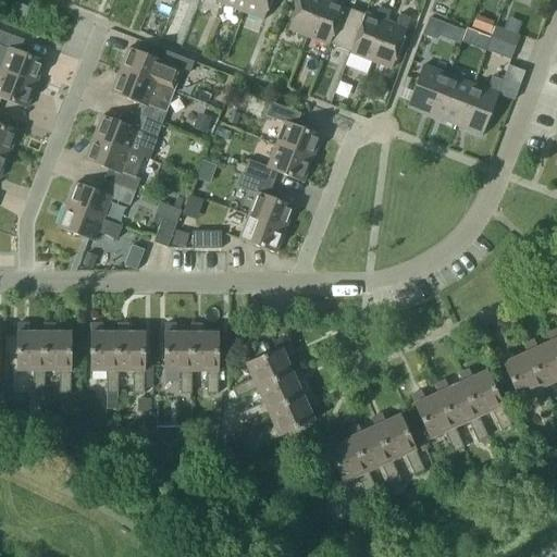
[(223,0),(222,4),(243,12),(247,0),(223,0)]
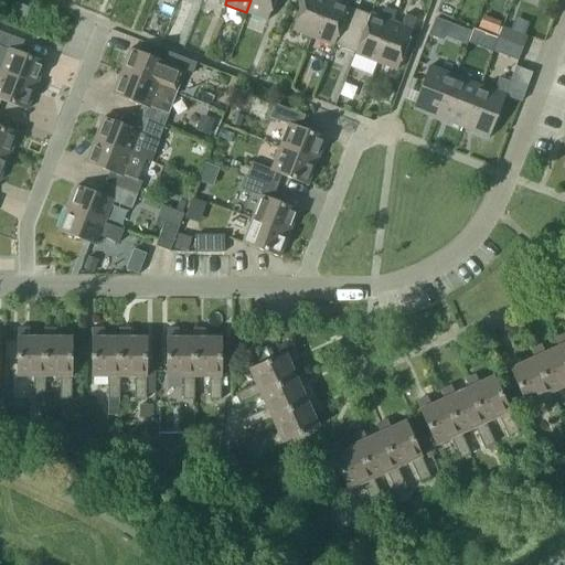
[(251,0),(246,12),(266,20),(274,0),(251,0)]
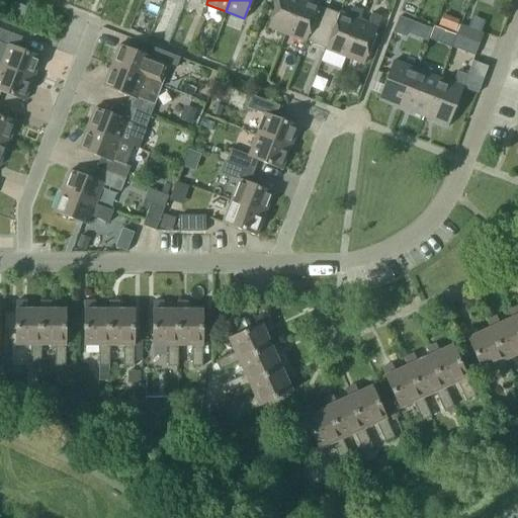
[(276,0),(266,27),(285,34),(297,0),(276,0)]
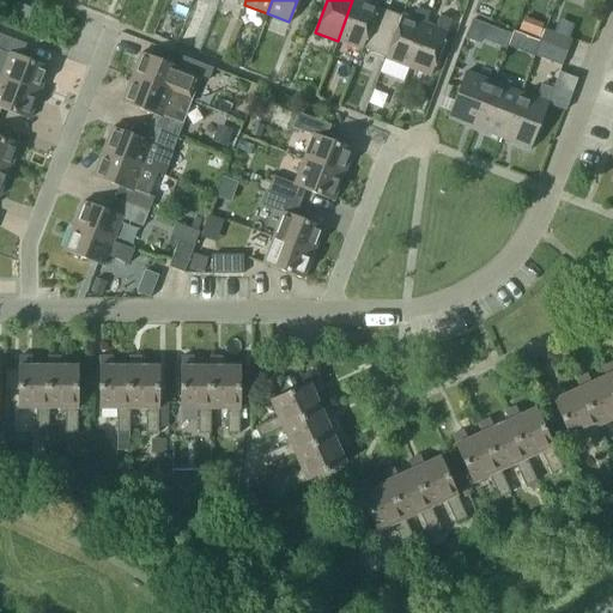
[(362,48),(377,6),(378,5),(366,0),(352,0),(338,41),(360,49),(362,48)]
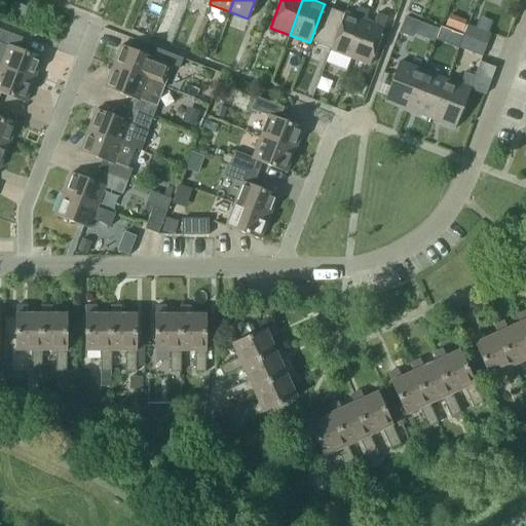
[(23,20),(28,7),(13,2),(9,14),(23,20)]
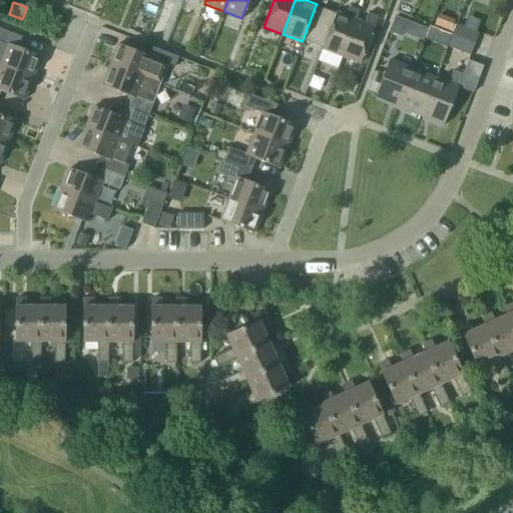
[(303,40),(322,47),(335,12),(316,5),(303,40)]
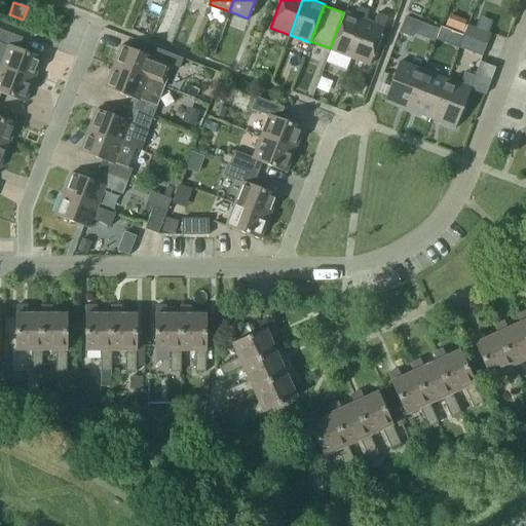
[(344,11),(343,12),(330,48),(330,49),(349,58),(365,20),(369,9),(359,5),(354,15),(344,11)]
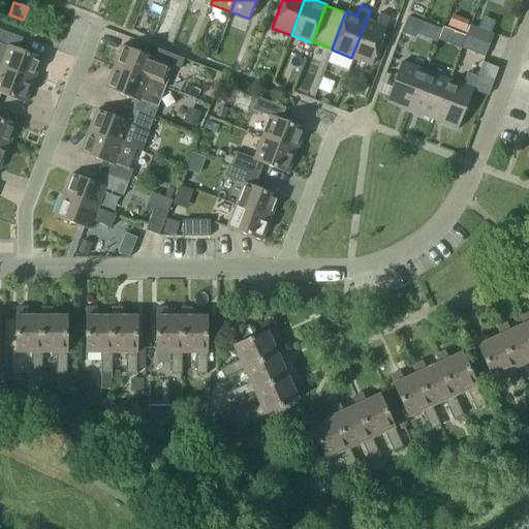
[(367,20),(351,58),(371,65),(385,27),(389,17),(378,12),(375,23),(367,20)]
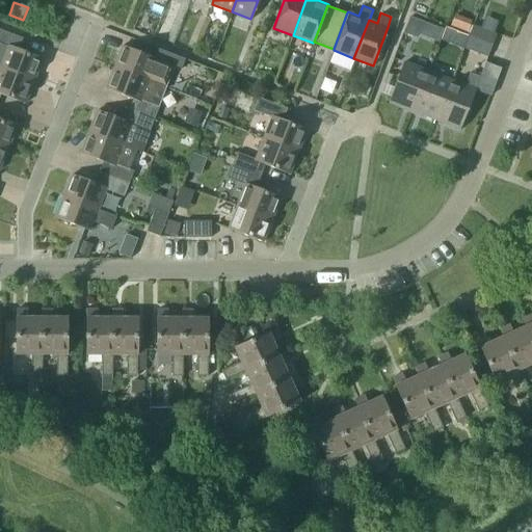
[(422,21),(409,17),(405,29),(418,33),(422,21)]
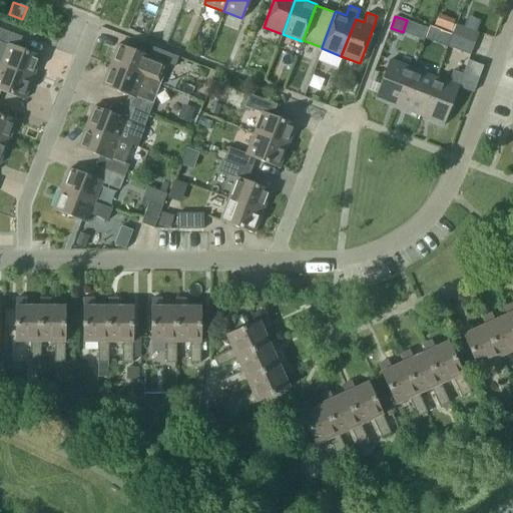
[(455,23),(451,35),(474,43),(478,32),(455,23)]
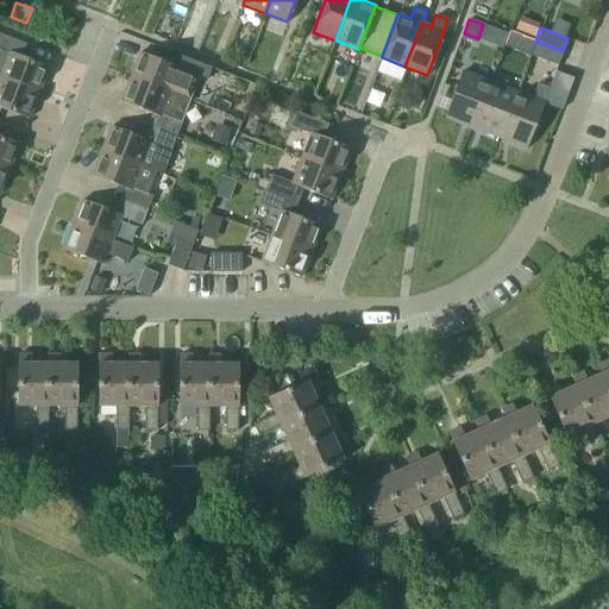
[(0,77),(37,93),(48,67),(16,54),(20,42),(0,33),(0,77)]
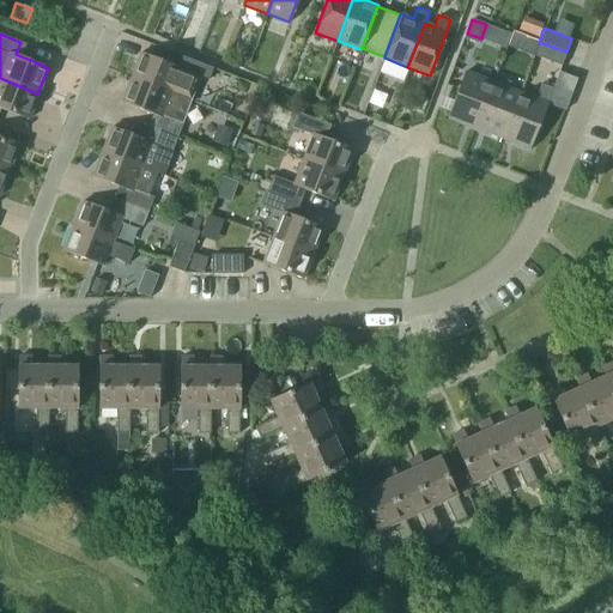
[(560,66),(566,52),(539,42),(534,55),(560,66)]
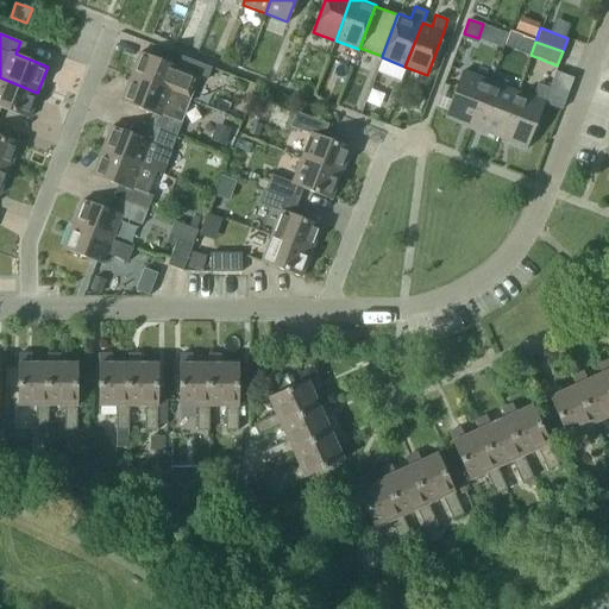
[(139,51),(130,76),(190,100),(200,75),(208,79),(212,67),(170,50),(165,62),(139,51)]
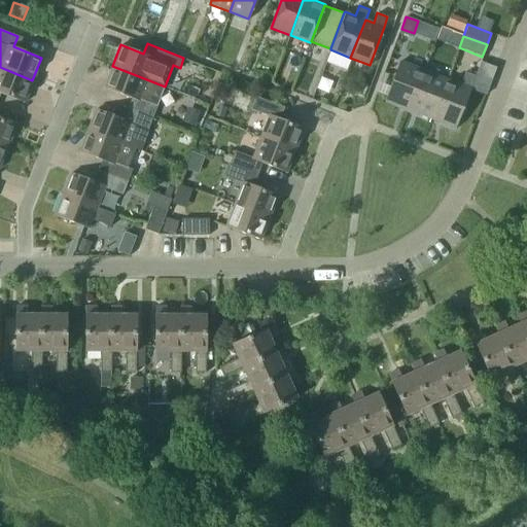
[(384,100),(408,109),(423,70),(399,61),(384,100)]
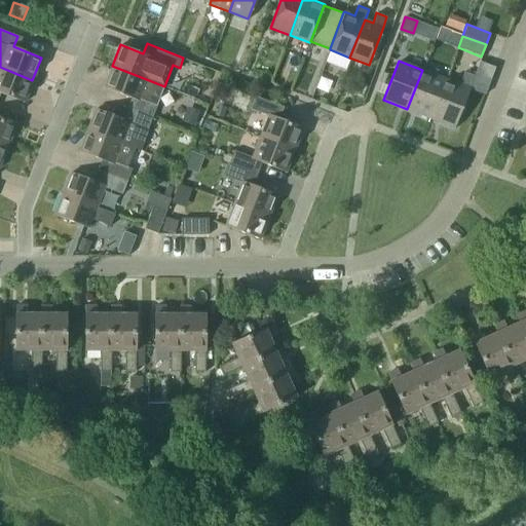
[(151,118),(164,86),(112,66),(104,87),(130,98),(126,109),(151,118)]
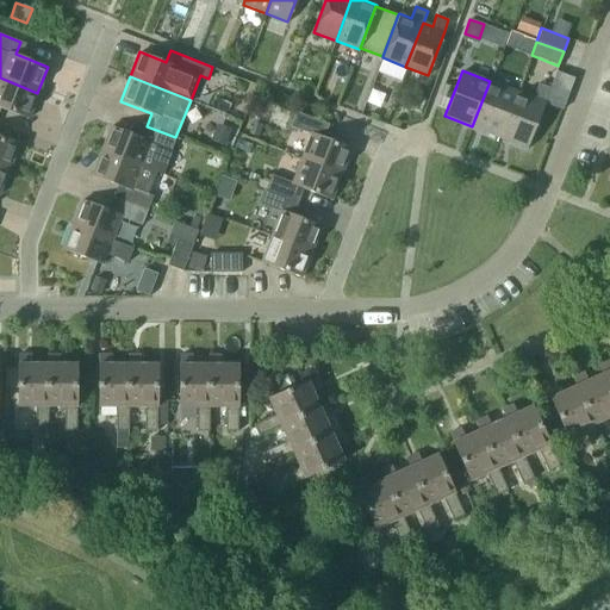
[(0,109),(27,119),(37,93),(0,78),(0,109)]
